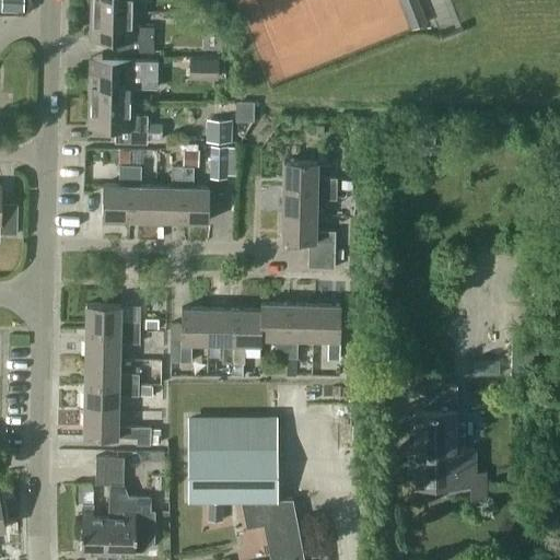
[(91,0),(91,9),(132,10),(131,0),(91,0)]
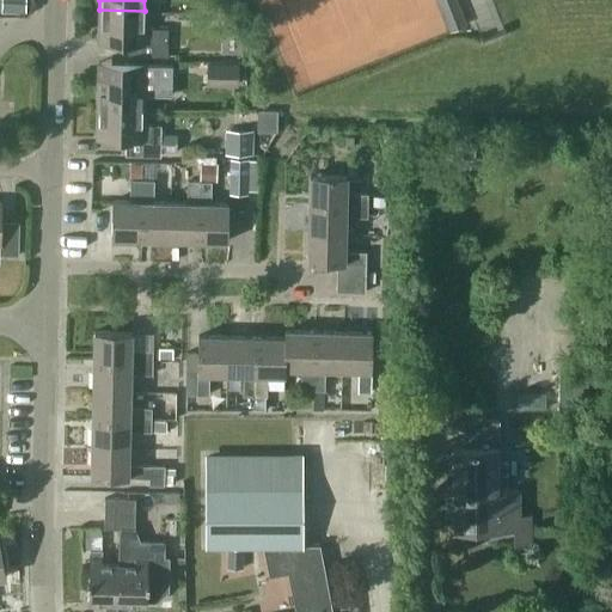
[(436,0),(448,30),(465,24),(456,0),(436,0)]
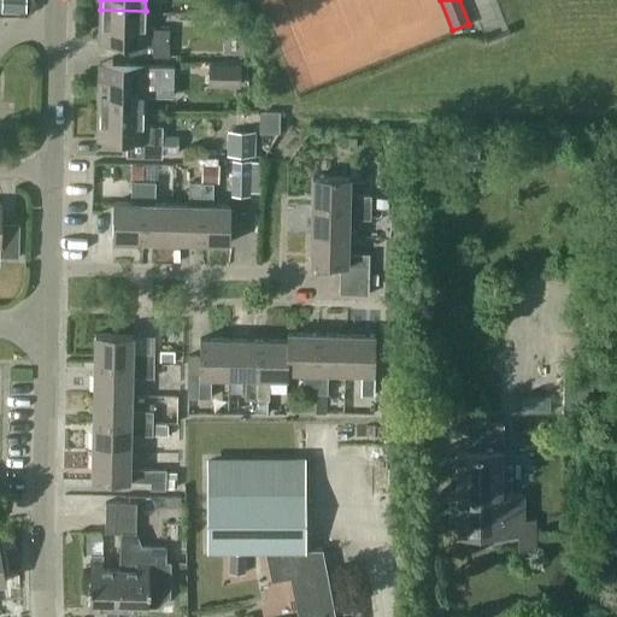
[(146,11),(100,10),(100,41),(128,42),(128,54),(168,56),(169,29),(145,29),(146,11)]
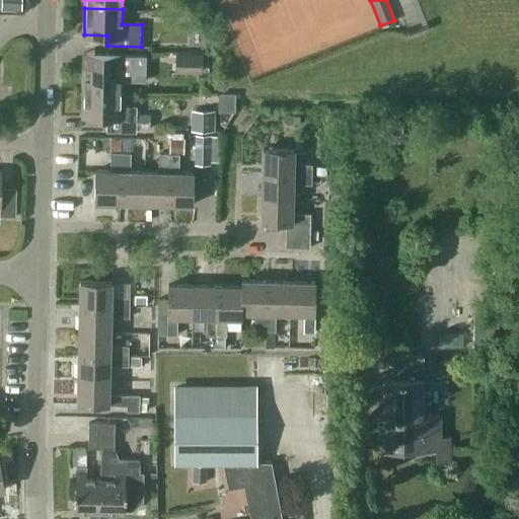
[(82,90),(121,91),(121,77),(133,78),(145,78),(146,56),(133,55),(122,55),(107,55),(84,54),(83,64),(82,90)]
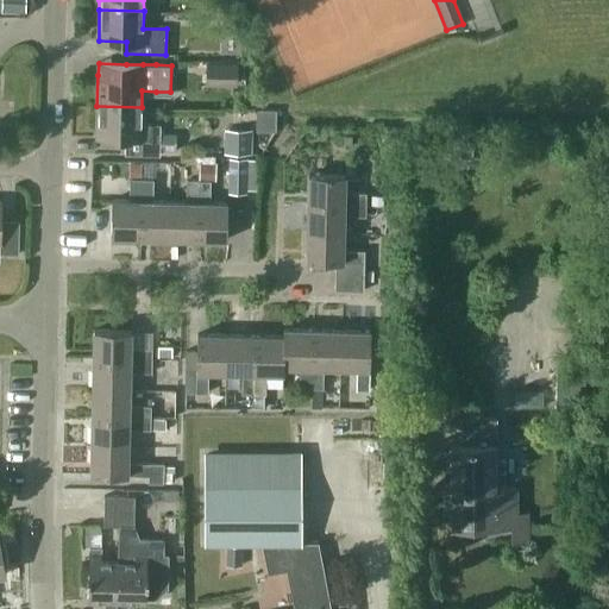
[(205,63),(205,86),(238,86),(238,63),(205,63)]
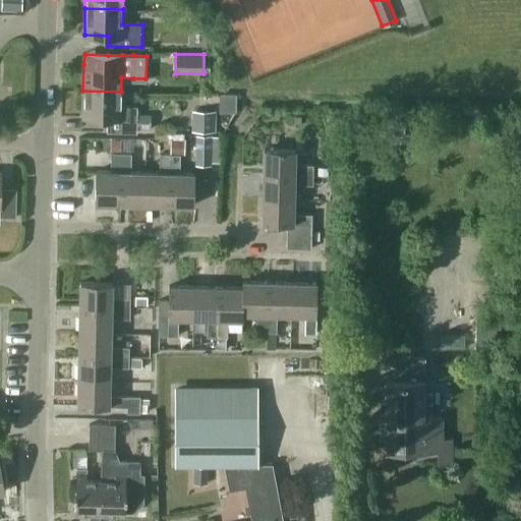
[(121,106),(121,92),(82,91),(82,117),(107,117),(107,131),(135,131),(135,129),(149,129),(150,115),(145,115),(145,110),(135,110),(135,106),(121,106)]
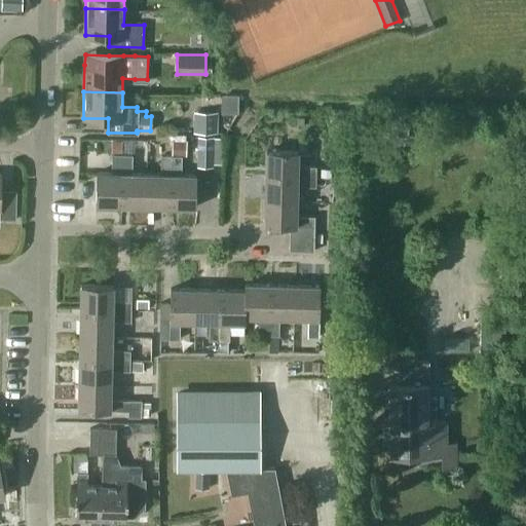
[(238,112),(238,95),(221,95),(221,112),(238,112)]
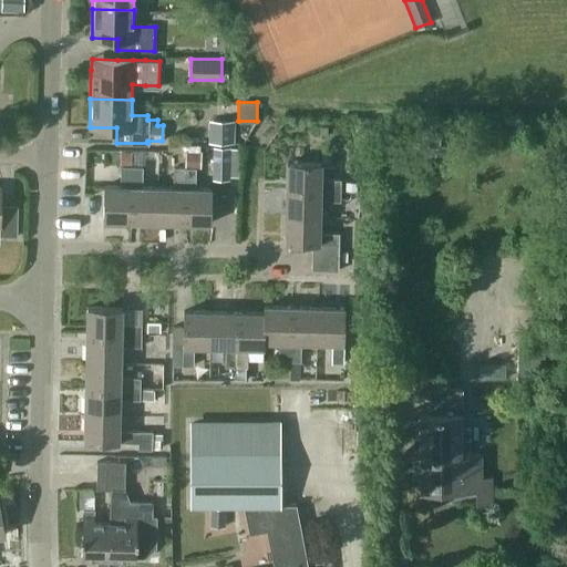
[(208,143),(234,143),(235,120),(209,120),(208,143)]
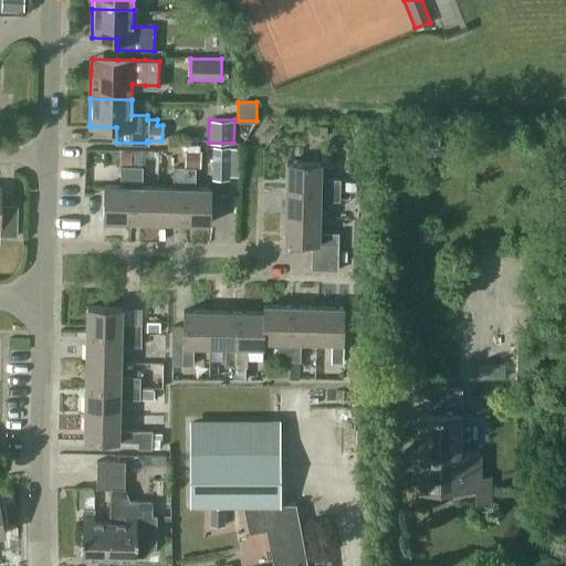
[(212,179),(227,179),(228,147),(212,147),(212,179)]
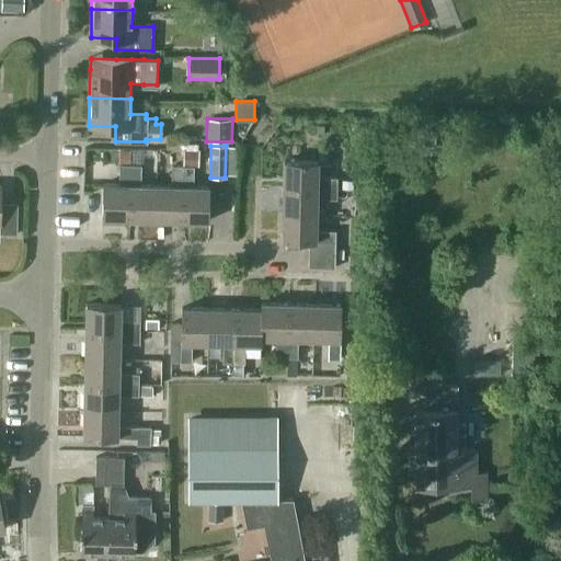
[(228,146),(226,146),(225,178),(228,178),(228,173),(237,174),(237,147),(228,147),(228,146)]
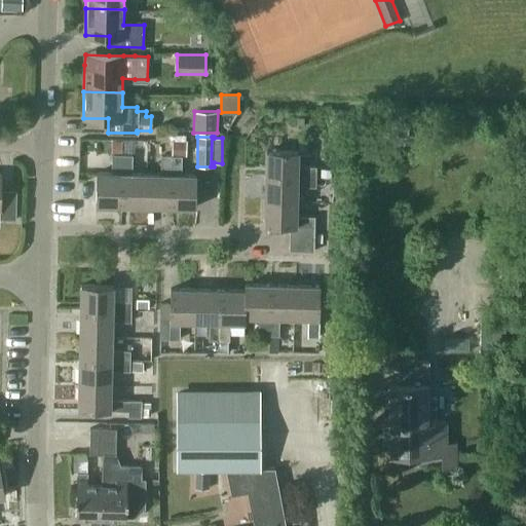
[(187,141),(173,140),(172,154),(186,155),(187,141)]
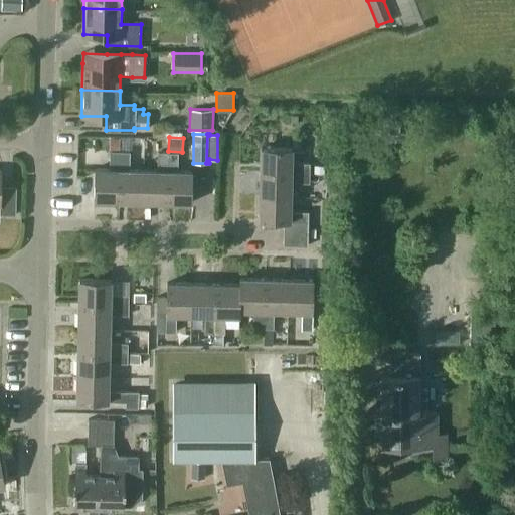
[(260,175),(309,176),(310,167),(292,166),(292,151),(261,151),(260,175)]
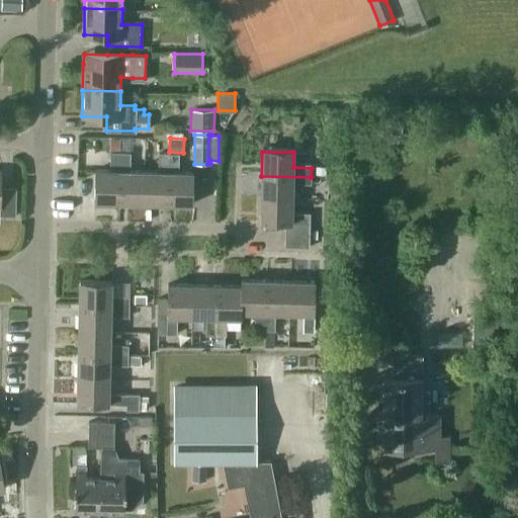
[(118,202),(120,154),(108,153),(108,171),(95,171),(93,201),(118,202)]
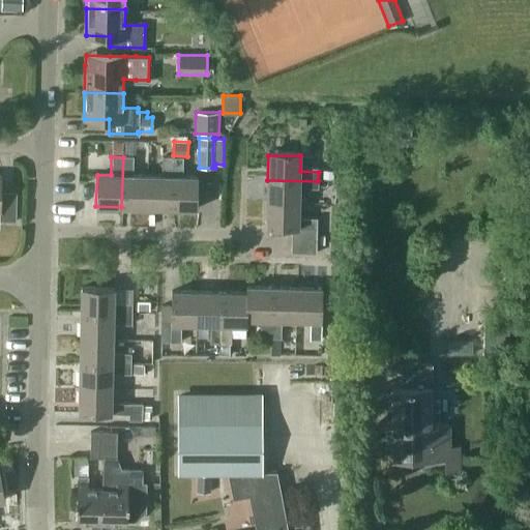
[(134,157),(123,157),(121,207),(145,208),(147,177),(133,176),(134,157)]
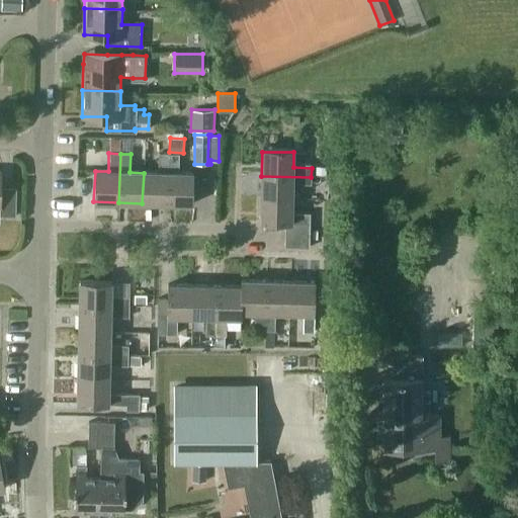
[(142,203),(166,204),(169,155),(158,155),(157,174),(144,173),(142,203)]
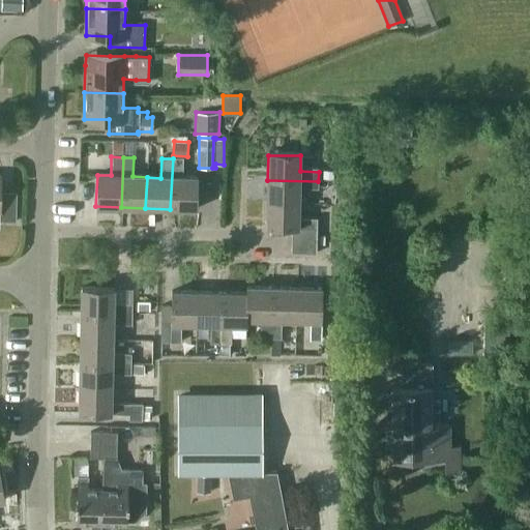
[(173,158),(170,209),(196,211),(197,180),(180,179),(181,159),(173,158)]
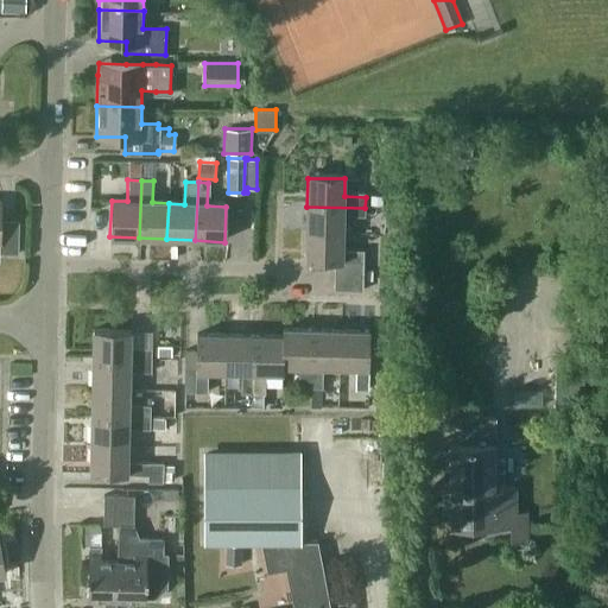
[(306,207),(306,235),(343,236),(343,220),(365,220),(365,208),(306,207)]
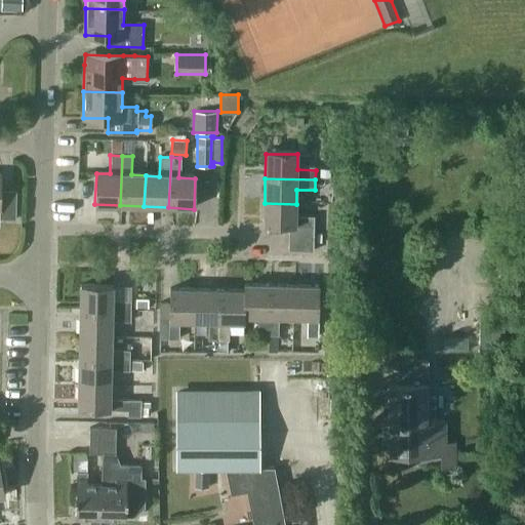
[(0,217),(16,218),(16,189),(0,188),(0,217)]
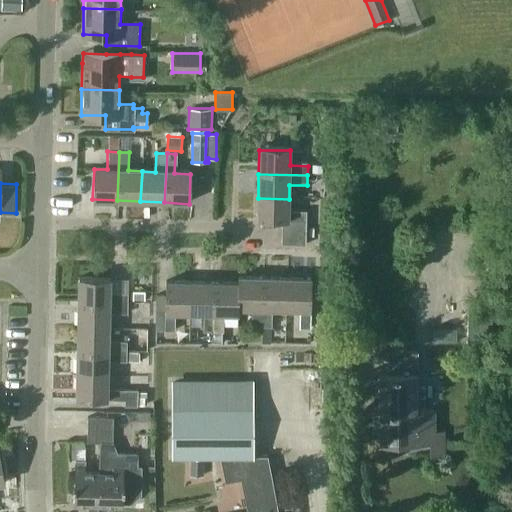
[(288,214),(289,199),(258,198),(257,223),(282,223),(282,247),(306,248),(306,214),(288,214)]
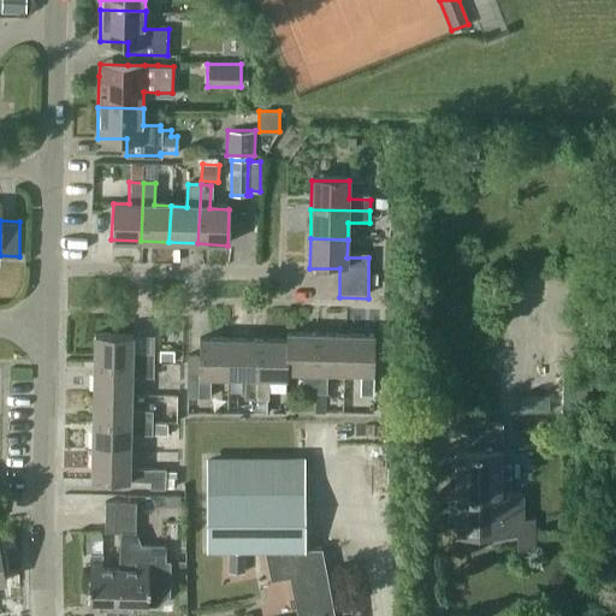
[(94,365),(152,366),(153,354),(131,354),(131,336),(94,335),(94,365)]
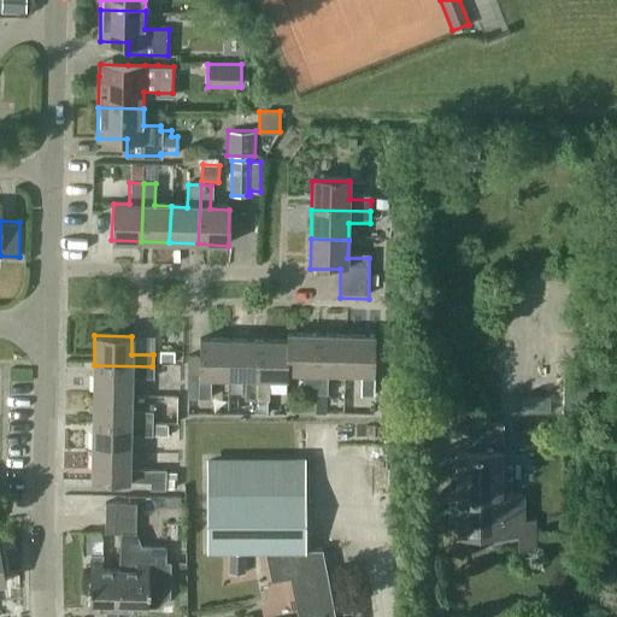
[(286,335),(286,344),(287,344),(286,372),(304,372),(303,395),(313,395),(316,336),(286,335)]
